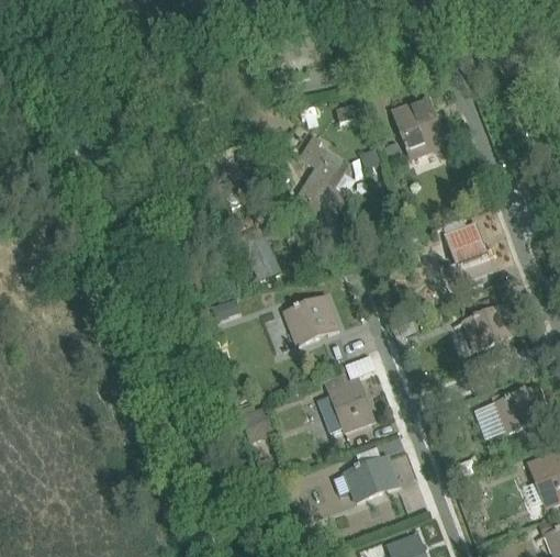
[(519,0),(521,9),(559,1),(559,0),(519,0)]
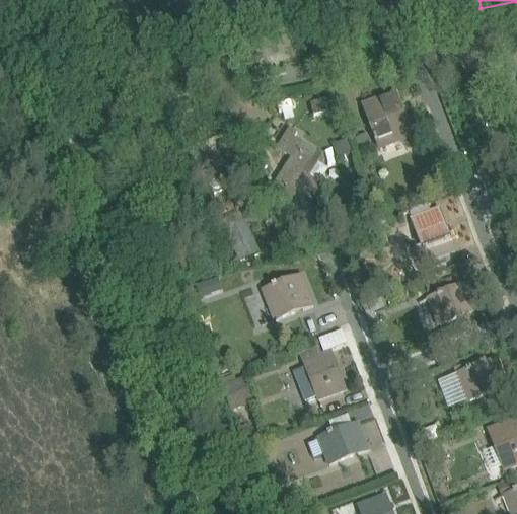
[(378,146),(411,134),(393,89),(361,101),(378,146)]
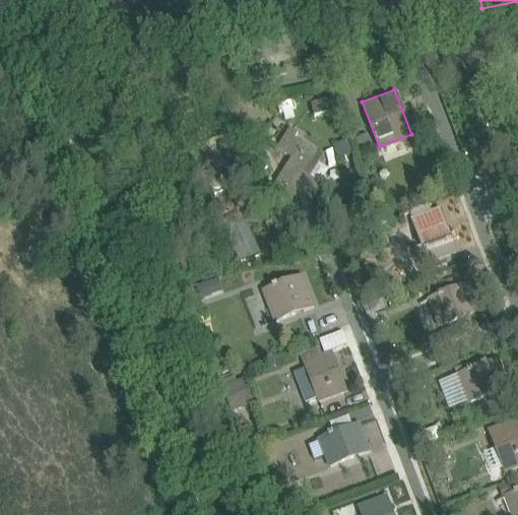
[(308,172),(320,152),(293,134),(296,130),(288,125),(276,145),(283,149),(283,148),(295,156),(279,181),(277,179),(272,187),(289,198),(301,180),(314,189),(319,180),(308,172)]
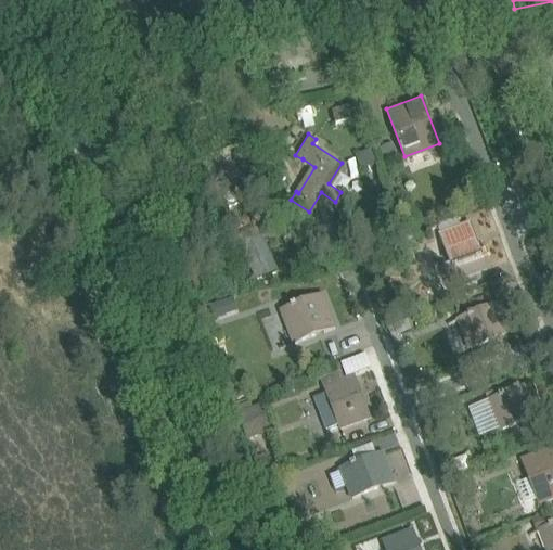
[(376,145),(383,160),(397,153),(391,139),(376,145)]
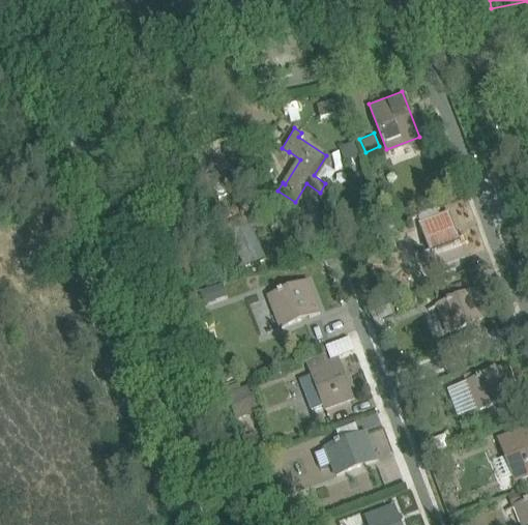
[(350,140),(338,145),(342,156),(354,152),(350,140)]
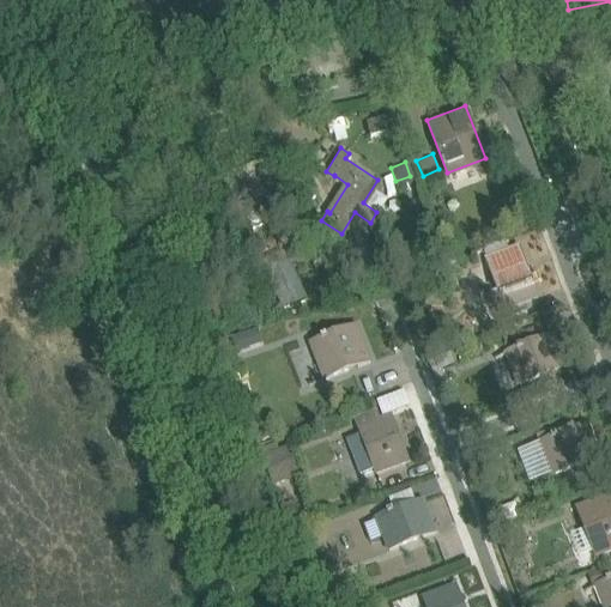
[(343,260),(357,269),(371,248),(356,240),(343,260)]
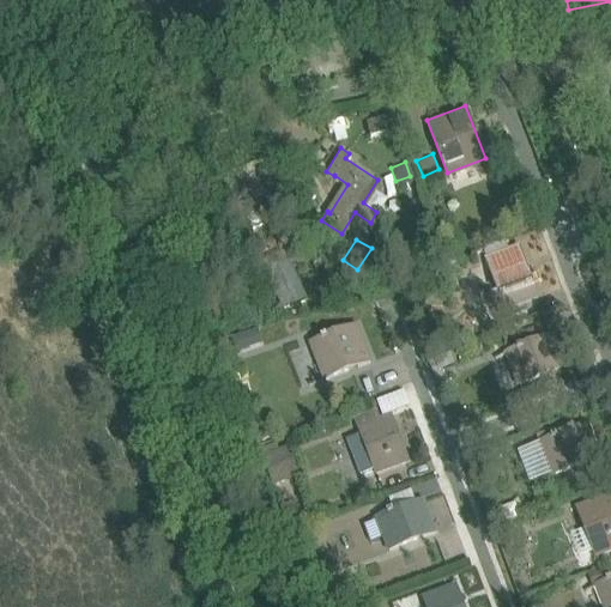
[(536,292),(516,243),(485,255),(503,304),(536,292)]
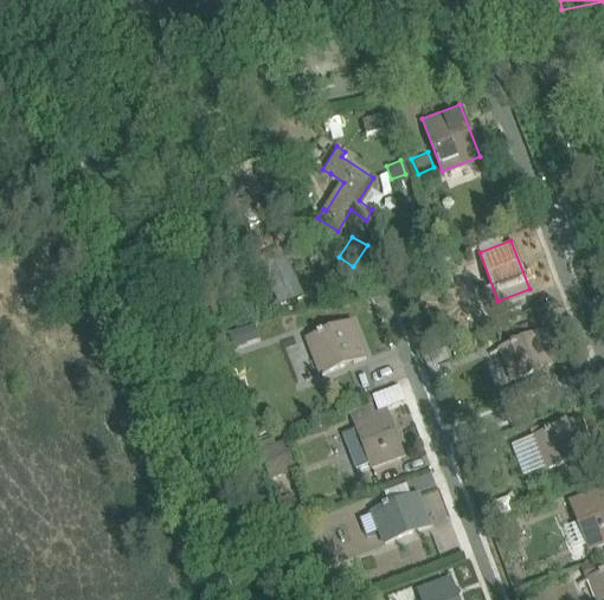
[(283,322),(296,322),(296,311),(283,311),(283,322)]
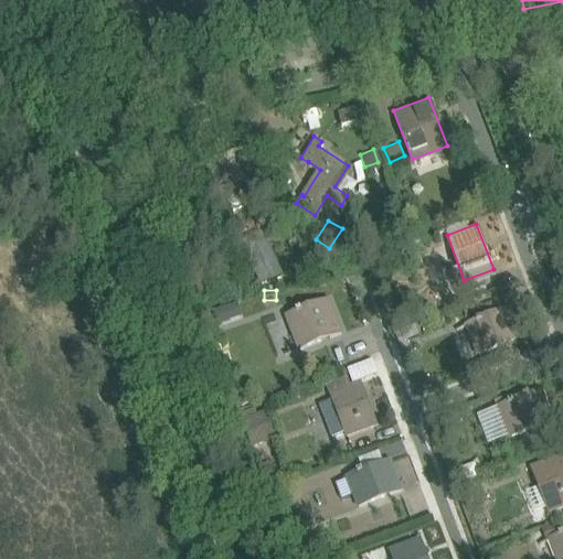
[(327,296),(284,312),(296,346),(340,330),(327,296)]
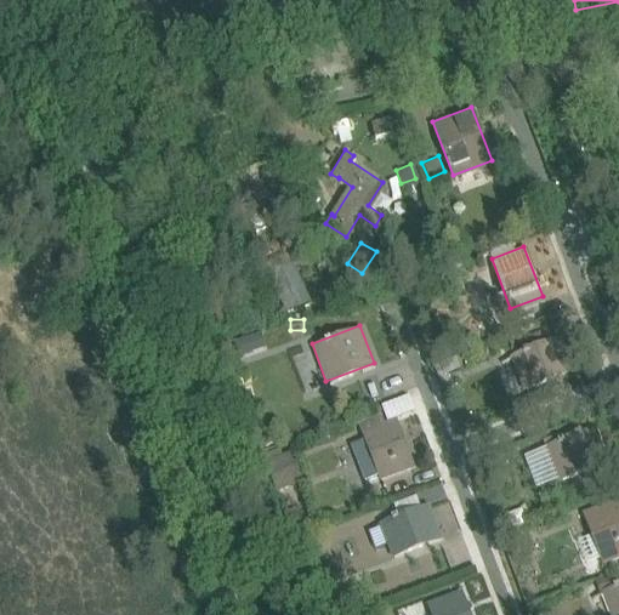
[(245,334),(233,337),(237,351),(250,347),(245,334)]
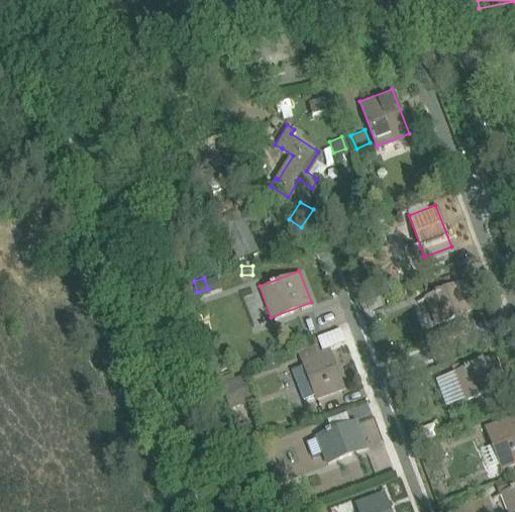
[(301,356),(303,363),(292,367),(303,396),(314,392),(316,396),(342,386),(328,346),(301,356)]
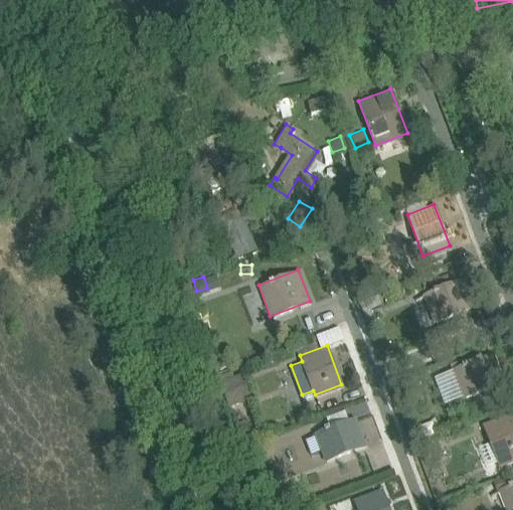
[(461,395),(501,380),(491,353),(451,369),(461,395)]
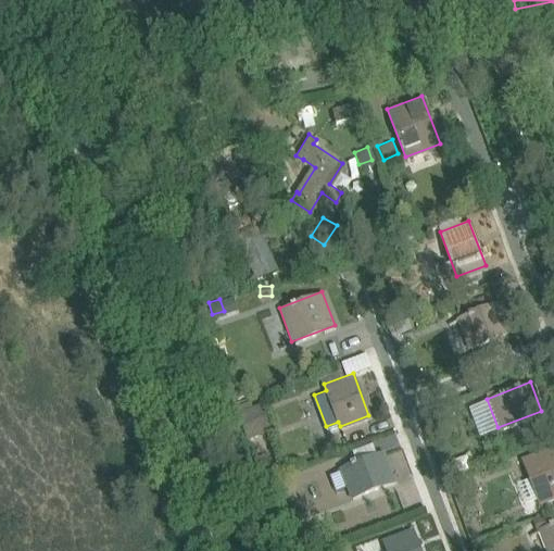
[(236,411),(246,438),(271,429),(261,401),(236,411)]
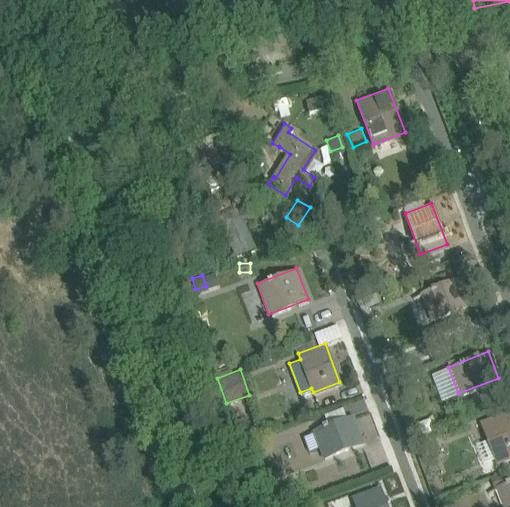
[(509,408),(491,416),(484,419),(499,459),(509,455),(509,408)]
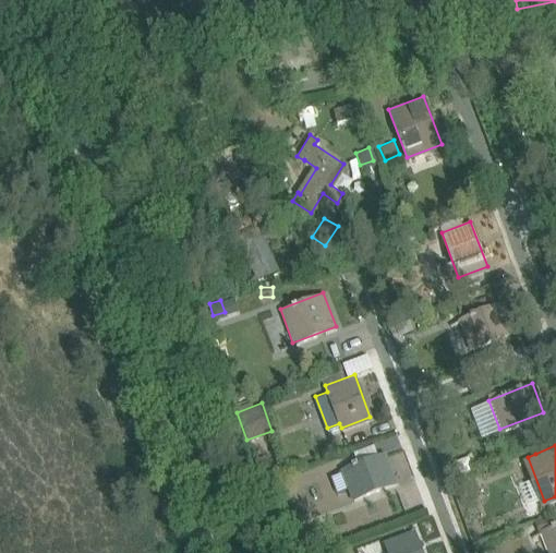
[(254,457),(262,479),(276,475),(268,452),(254,457)]
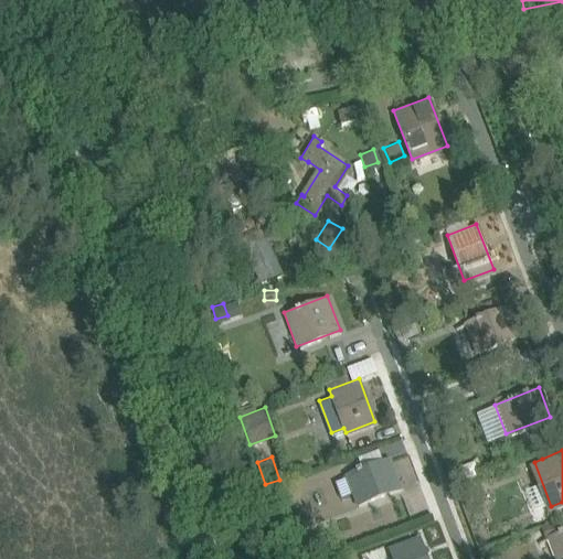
[(388,457),(346,473),(357,503),(399,486),(388,457)]
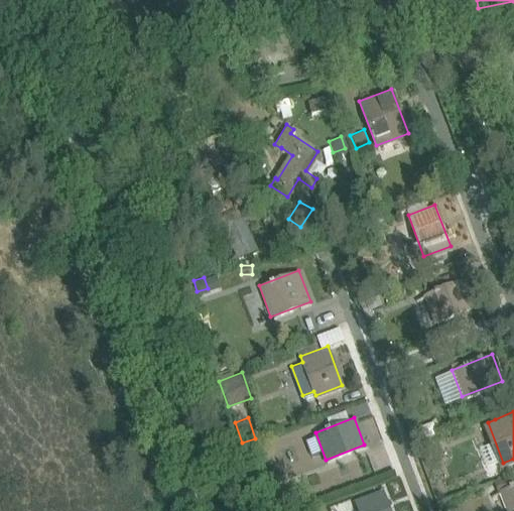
[(498,490),(500,490),(507,487),(503,476),(494,479),(498,490)]
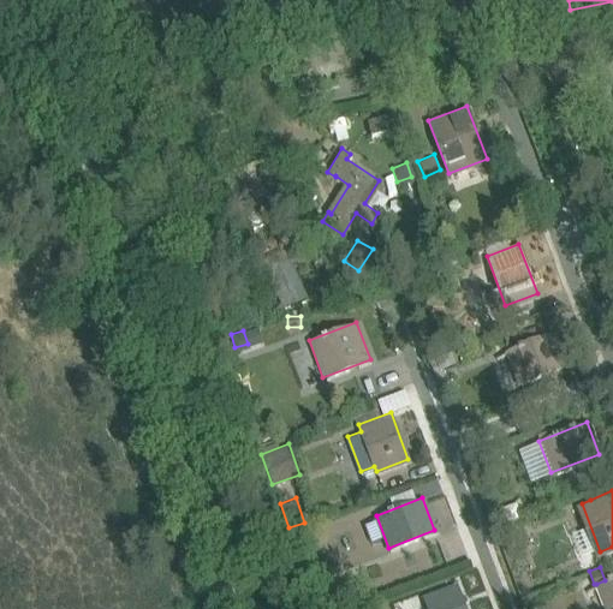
[(612,608),(612,577),(605,580),(596,584),(605,608),(612,608)]
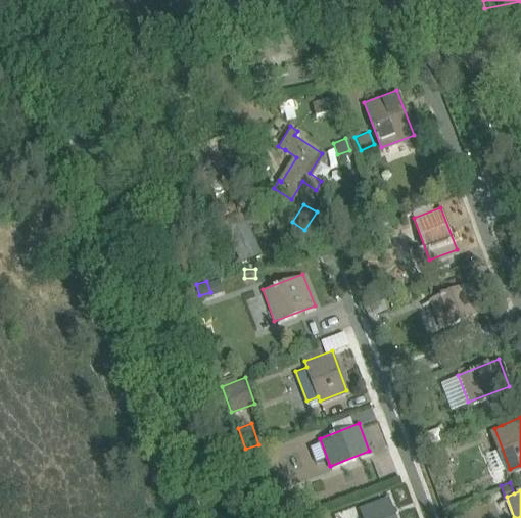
[(394,517),(386,496),(360,507),(364,517),(394,517)]
